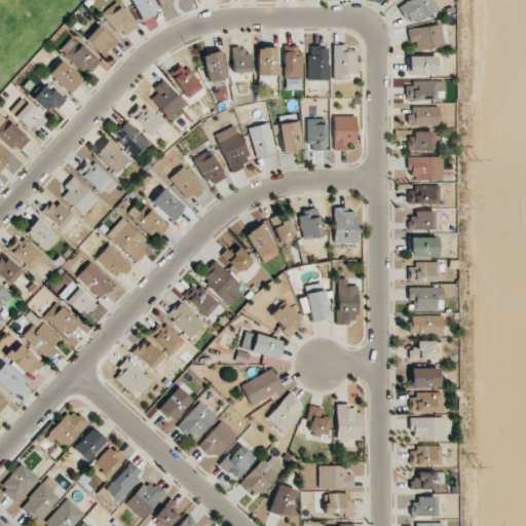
[(129,0),(141,21),(157,11),(151,0),(129,0)]
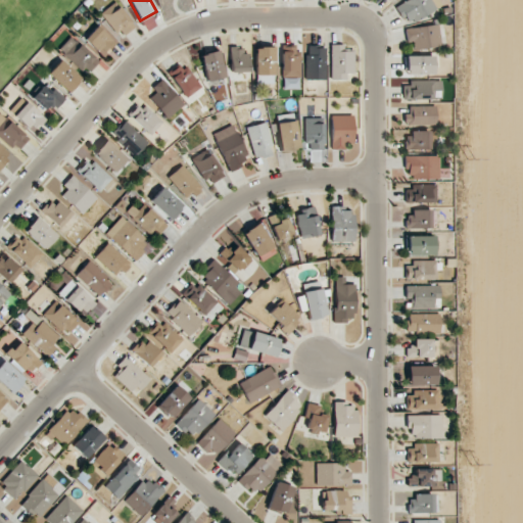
[(436,8),(432,1),(432,0),(406,0),(395,6),(408,26),(436,8)]
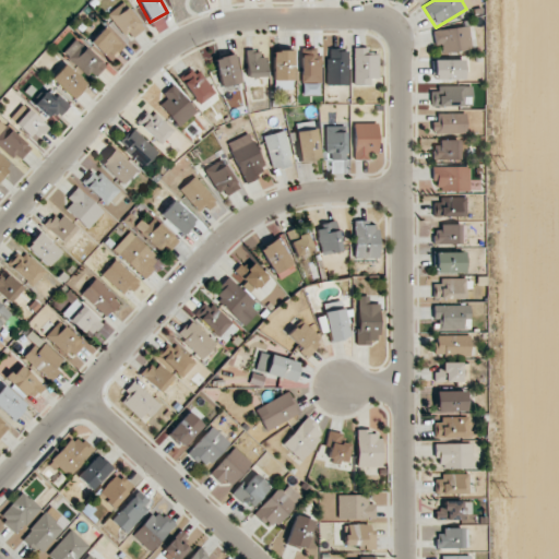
[(128,42),(144,26),(121,2),(105,16),(128,42)]
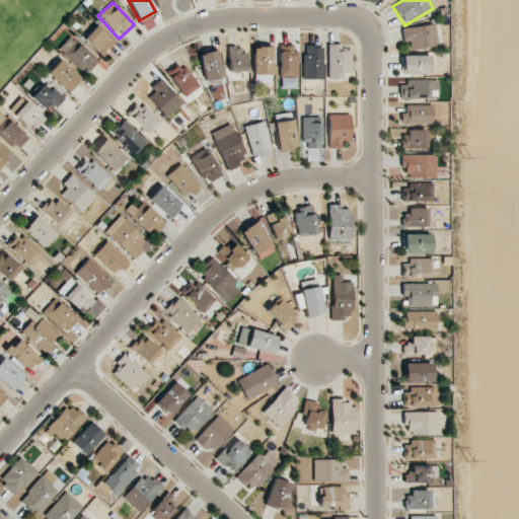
[(438,45),(434,23),(401,29),(403,43),(409,42),(411,50),(438,45)]
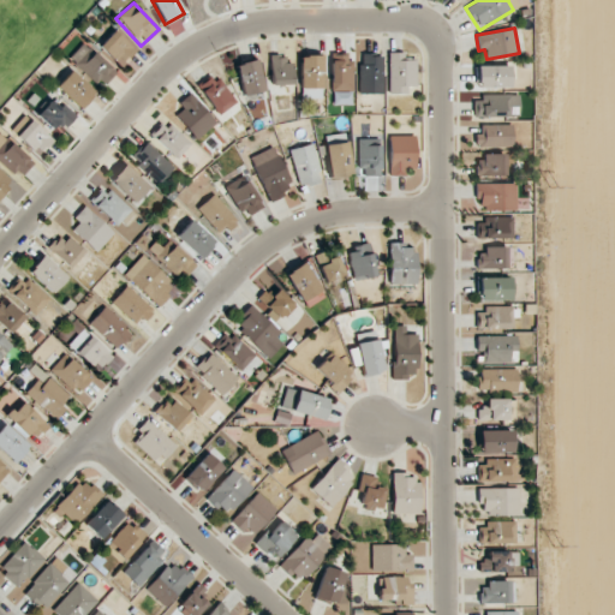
[(135,51),(114,30),(100,46),(121,66),(135,51)]
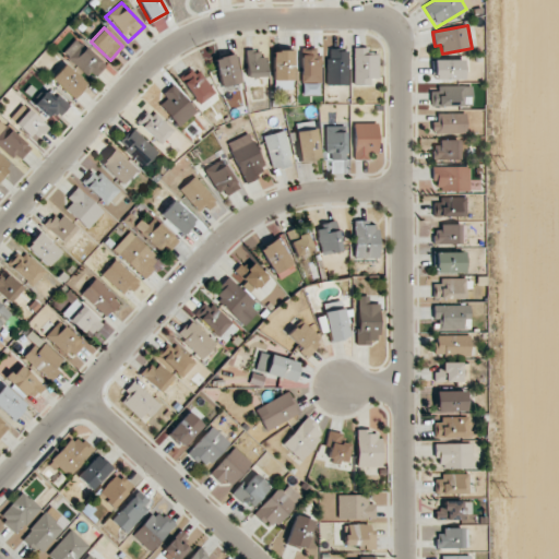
[(106,66),(75,38),(62,52),(93,80),(106,66)]
